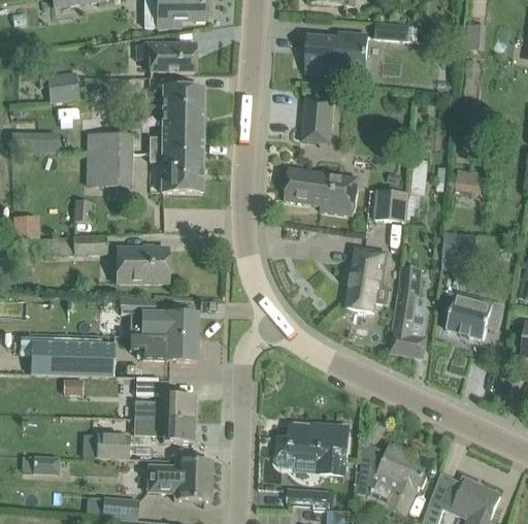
[(47,0),(43,1),(45,13),(54,12),(54,15),(75,12),(73,3),(94,0),(47,0)]
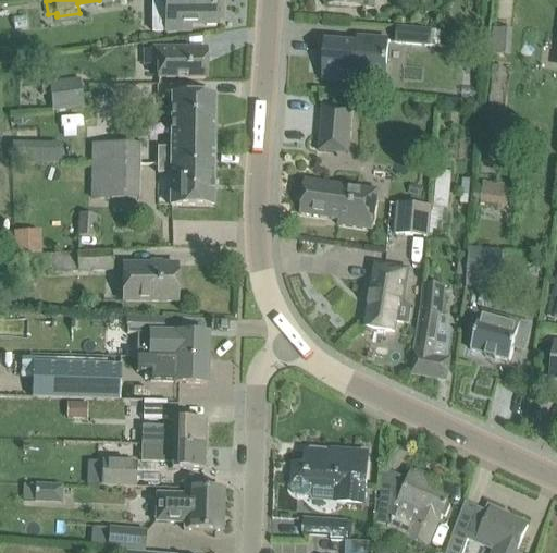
[(164,25),(164,27),(188,27),(188,21),(214,21),(213,0),(151,0),(152,25),(164,25)]
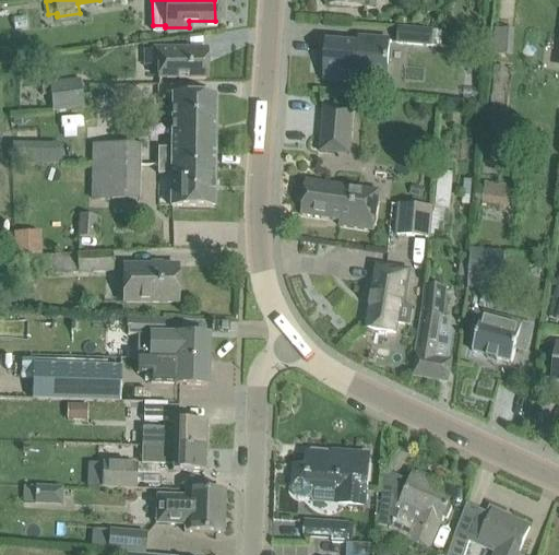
[(400,38),(442,43),(444,30),(401,25),(400,38)]
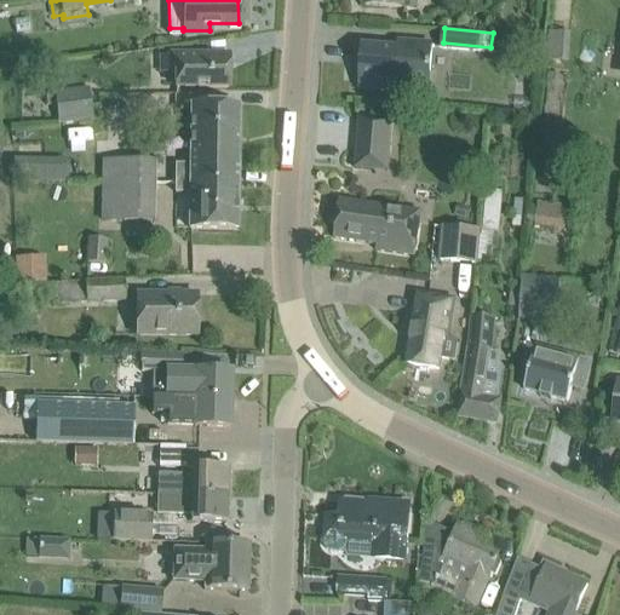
[(362,42),(360,80),(359,85),(397,87),(397,84),(428,85),(429,65),(430,67),(431,41),(408,40),(408,46),(362,42)]
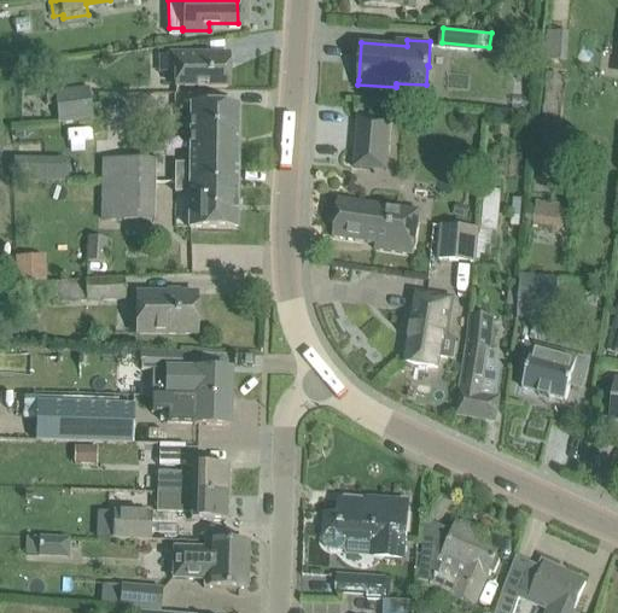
[(174,82),(204,83),(228,83),(228,51),(204,51),(159,51),(158,68),(175,68),(174,82)]
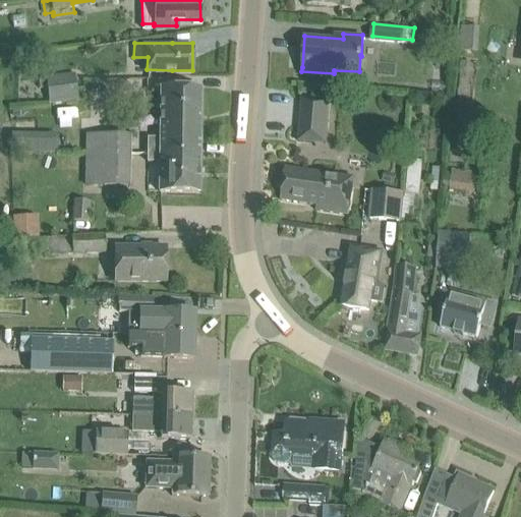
[(45,74),(48,100),(78,96),(74,70),(45,74)]
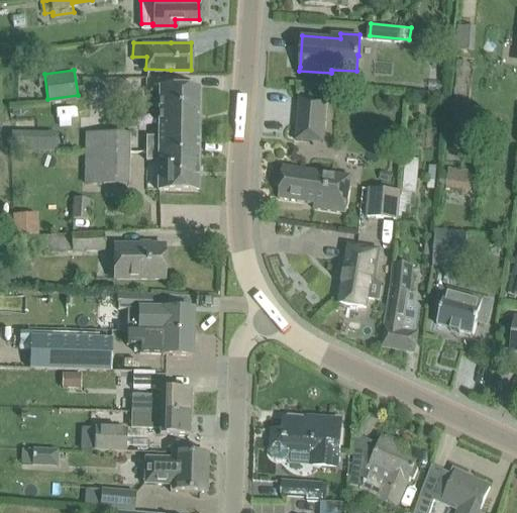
[(145,134),(145,148),(198,149),(199,86),(159,85),(158,134),(145,134)]
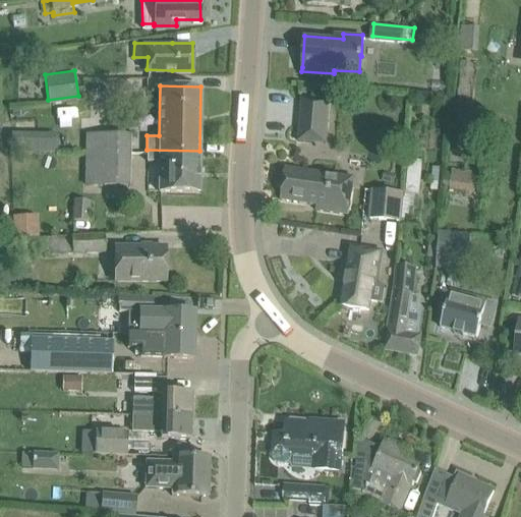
[(329,98),(301,96),(298,138),(326,140),(329,98)]
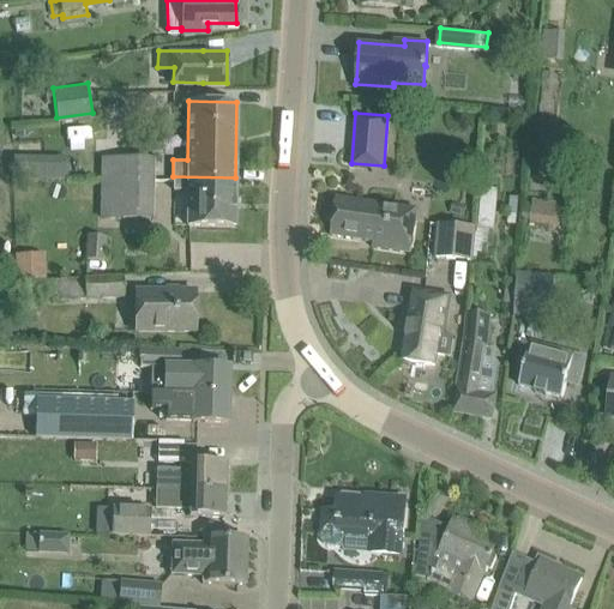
[(64,173),(62,154),(25,155),(26,174),(64,173)]
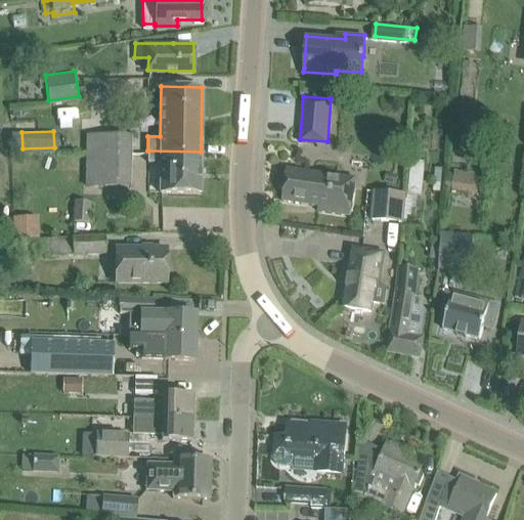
[(86,132),(86,149),(129,150),(129,133),(86,132)]
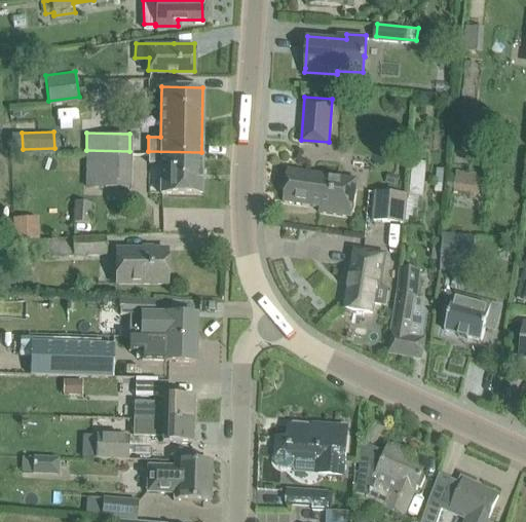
[(129,151),(86,150),(85,184),(128,185),(129,151)]
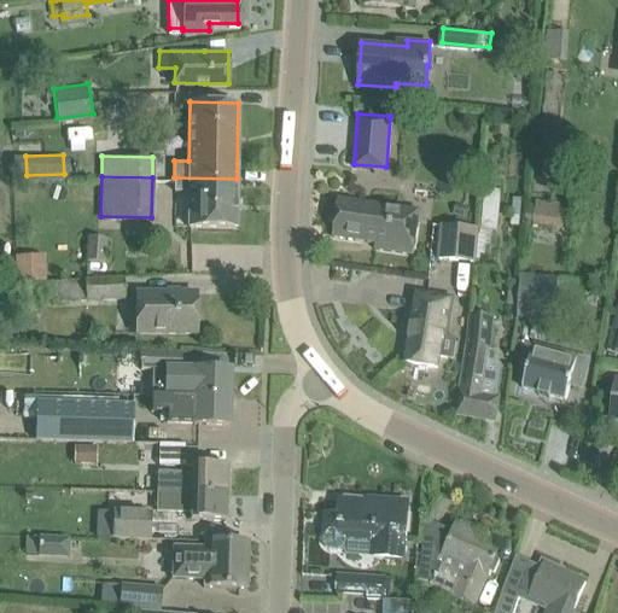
[(237,179),(174,177),(174,188),(188,188),(188,225),(235,225),(237,179)]
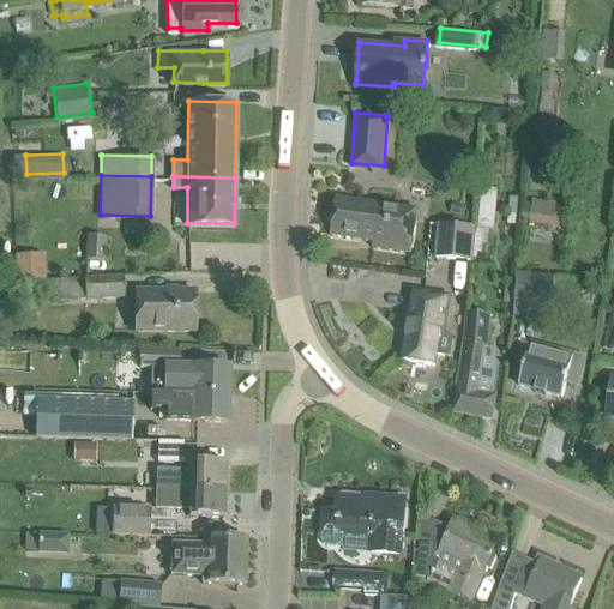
[(416,206),(336,194),(330,233),(373,239),(372,245),(409,249),(410,249),(416,206)]
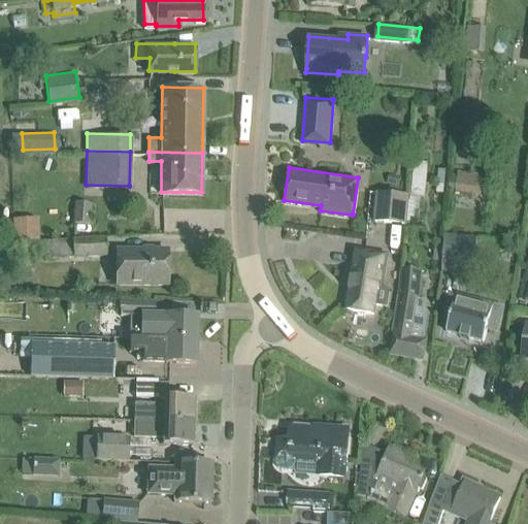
[(458,169),(456,186),(481,188),(482,172),(458,169)]
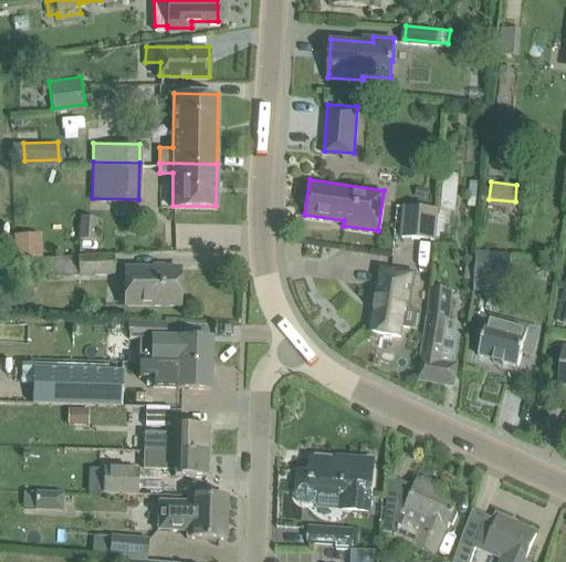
[(400,233),(436,237),(439,207),(404,203),(400,233)]
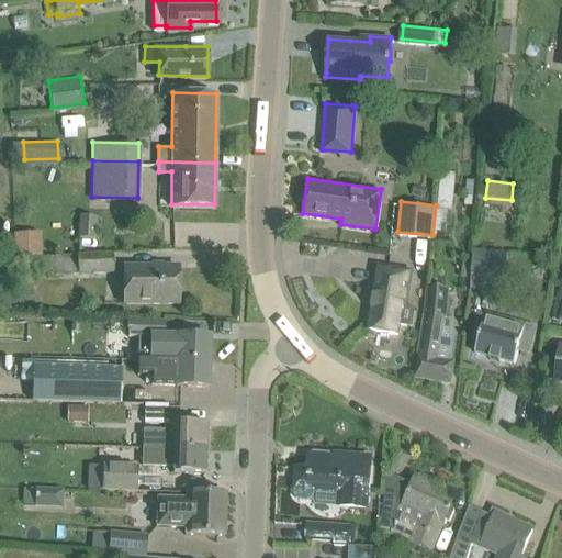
[(79,212),(78,234),(94,235),(96,213),(79,212)]
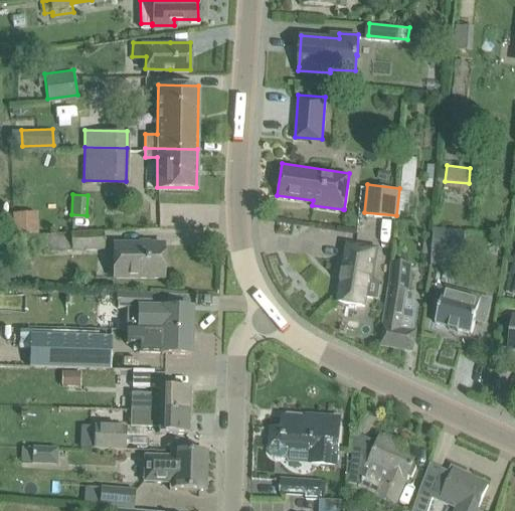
[(9,209),(10,230),(36,228),(35,207),(9,209)]
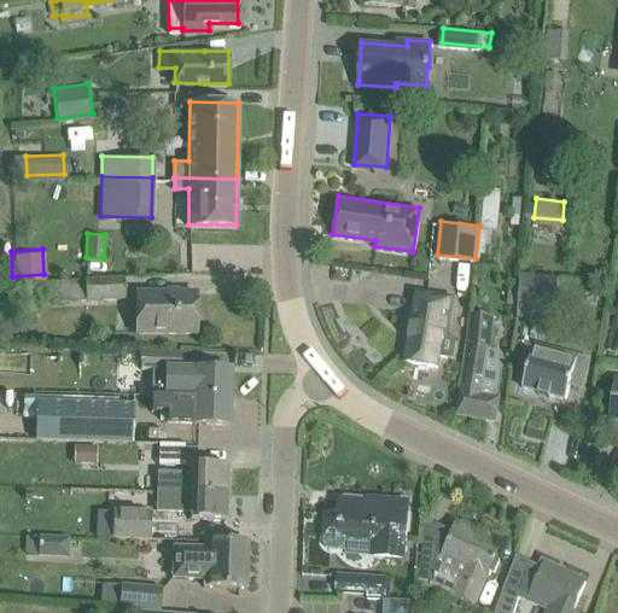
[(518,302),(553,304),(554,274),(520,272),(520,279),(518,302)]
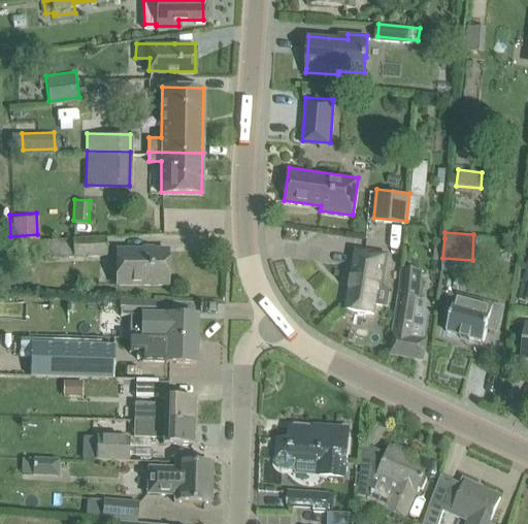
[(23,238),(24,252),(45,251),(45,254),(73,253),(73,254),(105,253),(105,234),(72,235),(72,236),(23,238)]
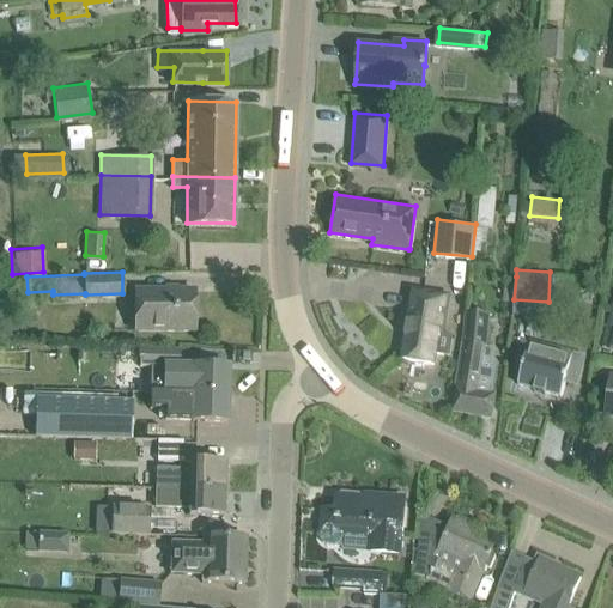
[(133,327),(170,327),(194,327),(194,287),(170,287),(134,287),(133,327)]
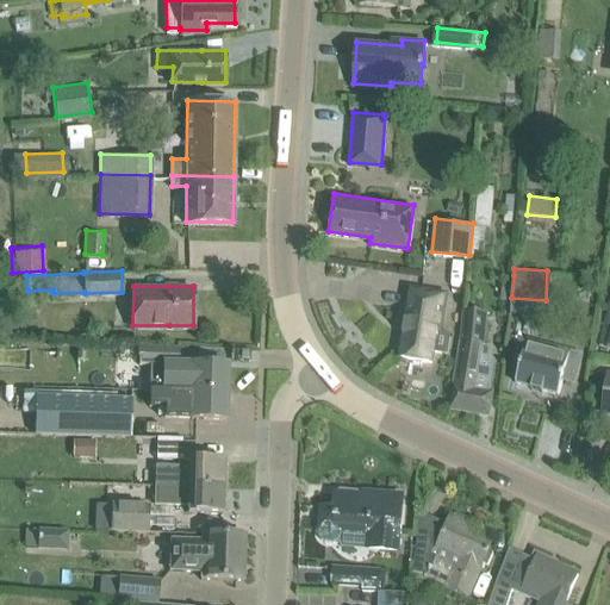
[(431,360),(439,311),(443,312),(446,292),(409,286),(398,354),(431,360)]
